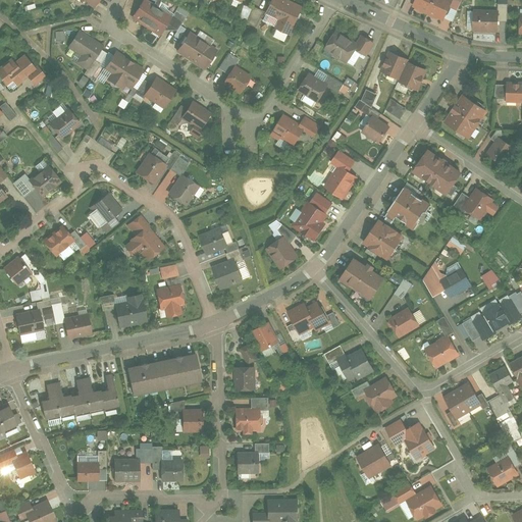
[(145,0),(142,0),(131,17),(158,35),(161,30),(170,16),(157,7),(153,5),(145,0)]
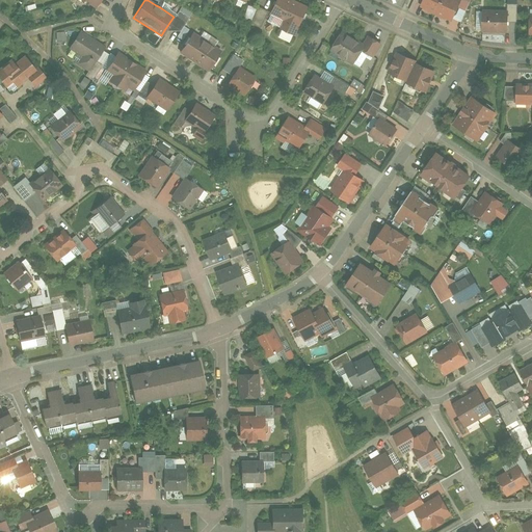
[(292,0),(274,0),(269,14),(283,19),(278,28),(294,35),(308,6),(292,0)]
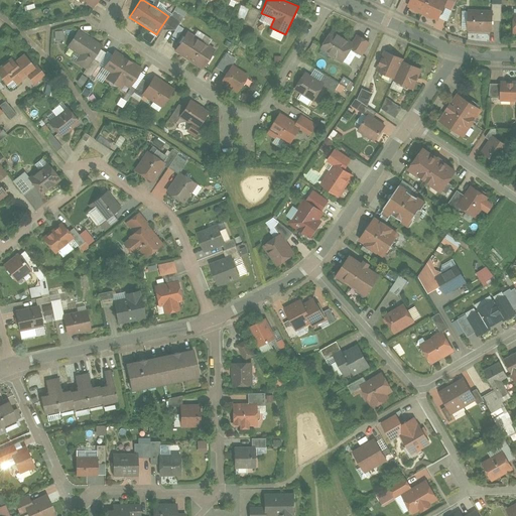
[(409,0),(407,6),(437,18),(442,7),(444,0),(409,0)]
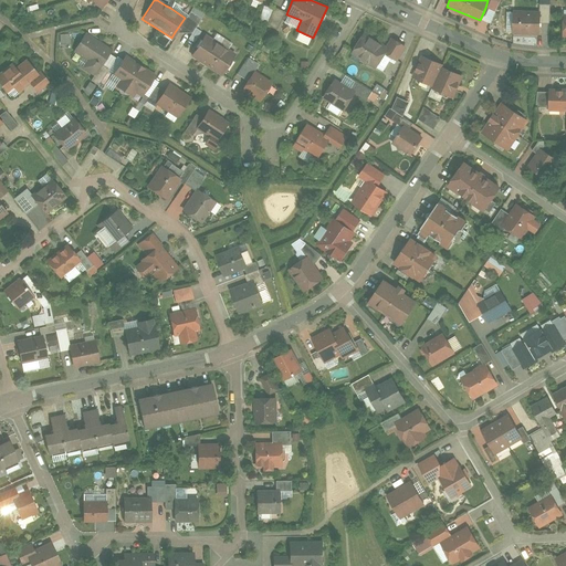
[(488,0),(485,8),(494,11),(499,0),(488,0)]
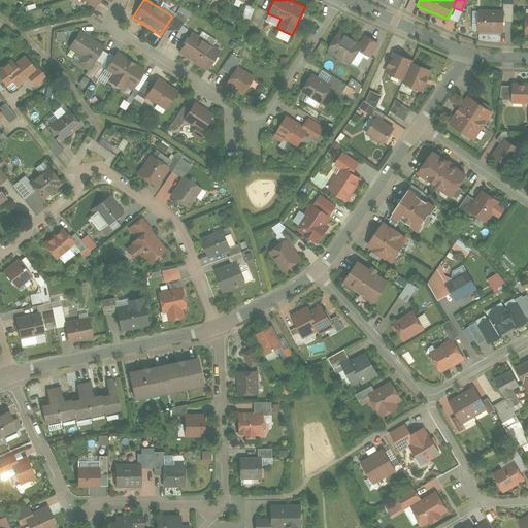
[(501,9),(501,21),(512,21),(512,3),(501,3),(501,9)]
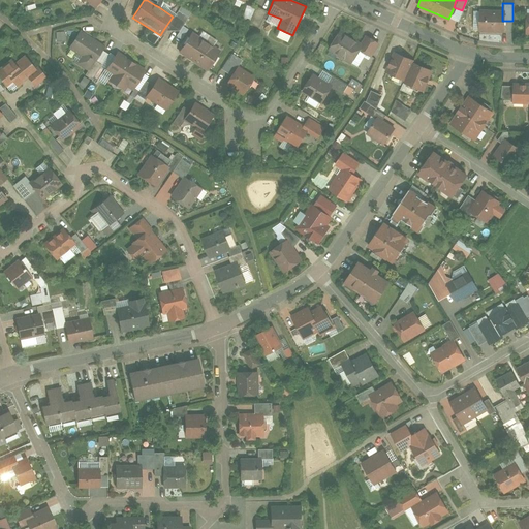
[(247,21),(251,7),(243,5),(240,19),(247,21)]
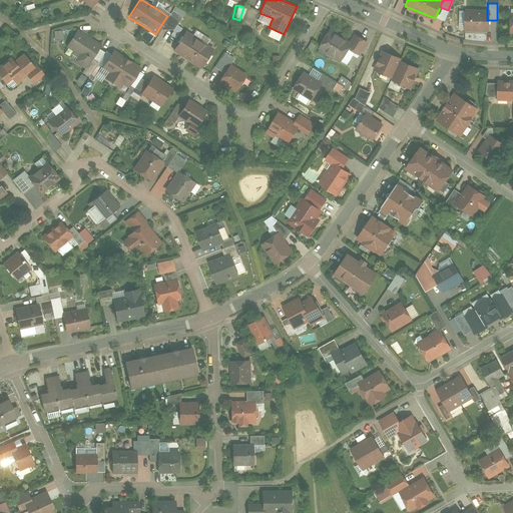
[(250,27),(258,11),(246,6),(239,22),(250,27)]
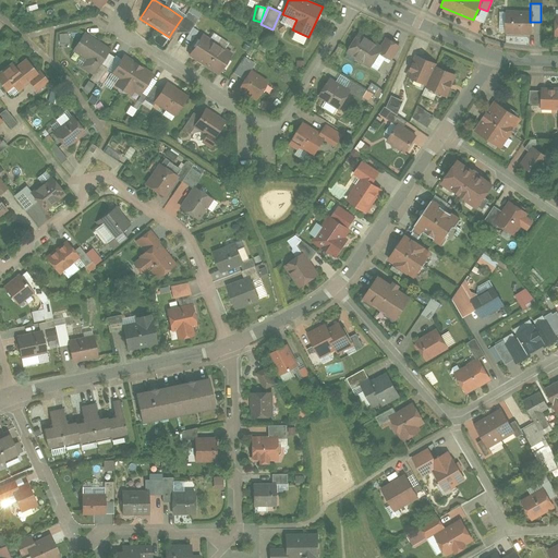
[(505,33),(530,33),(530,22),(530,10),(505,10),(505,33)]
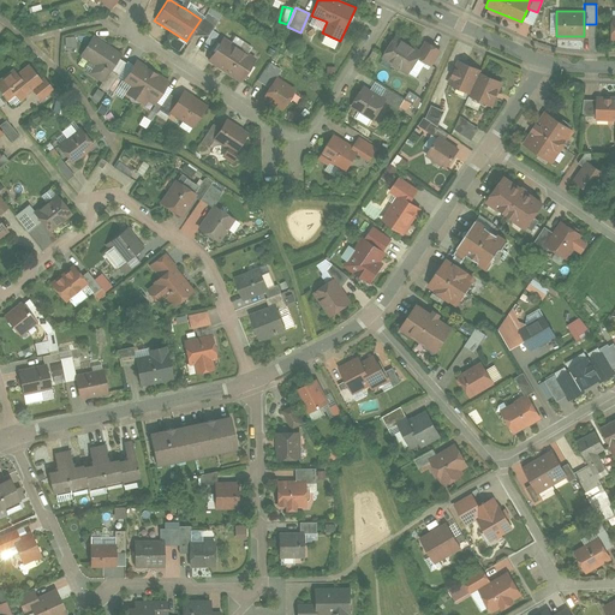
[(206,12),(201,19),(190,35),(207,35),(210,30),(218,19),(206,12)]
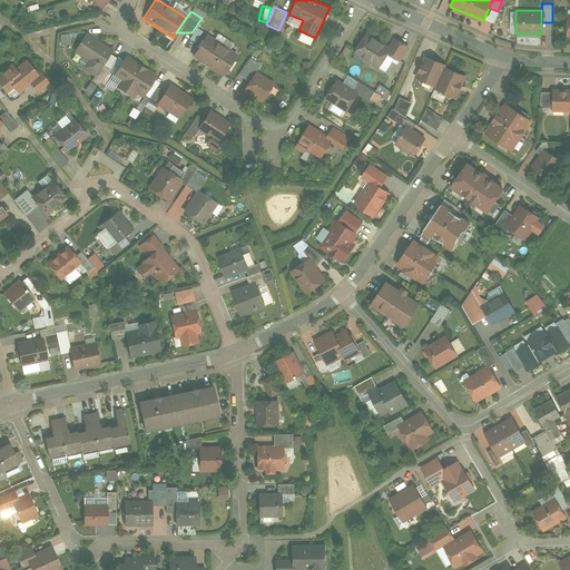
[(202,31),(195,28),(192,32),(188,38),(195,41),(202,31)]
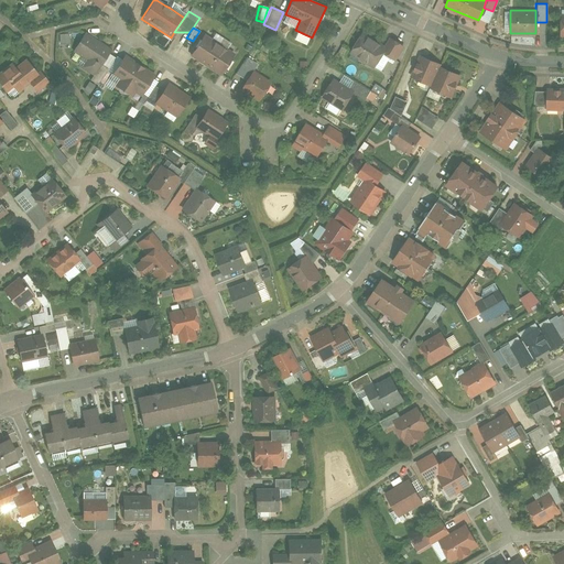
[(86,32),(74,51),(87,60),(82,67),(93,75),(110,49),(86,32)]
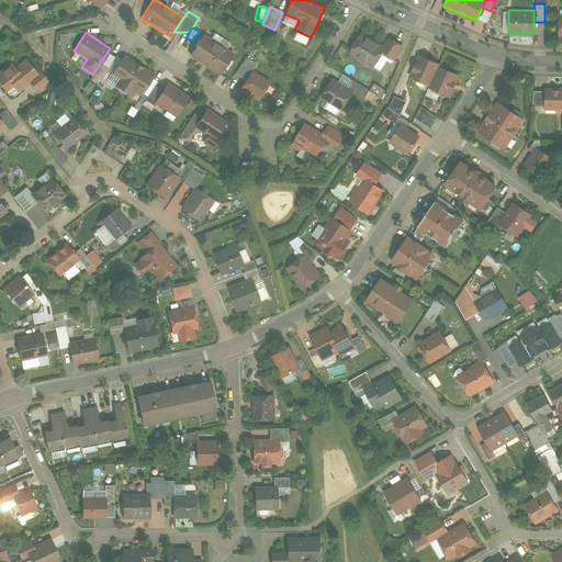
[(361,32),(348,53),(371,67),(381,52),(384,47),(382,46),(361,32)]
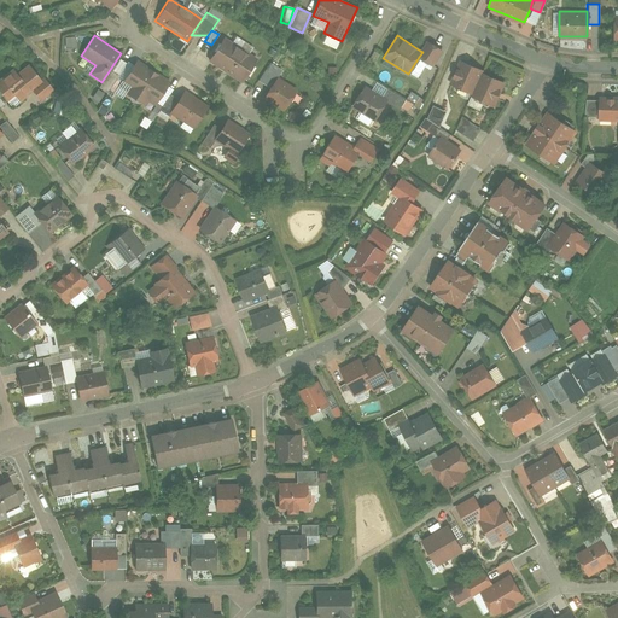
[(222,36),(208,60),(240,81),(255,57),(222,36)]
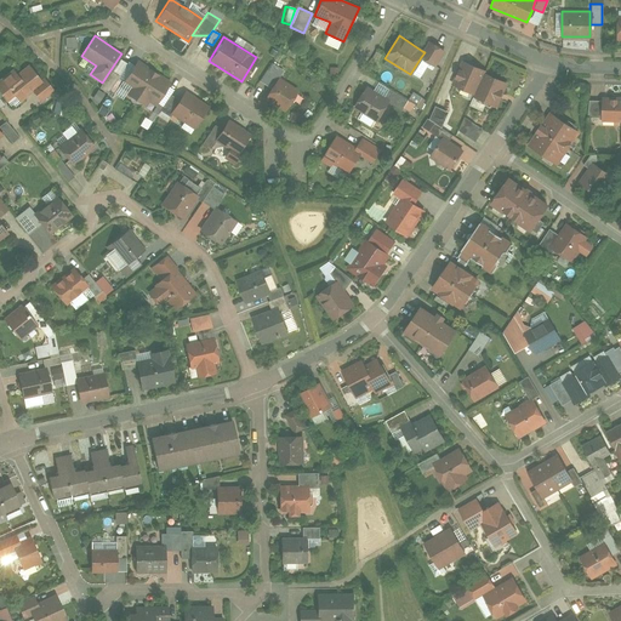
[(428,41),(422,51),(425,52),(421,57),(436,67),(445,51),(428,41)]
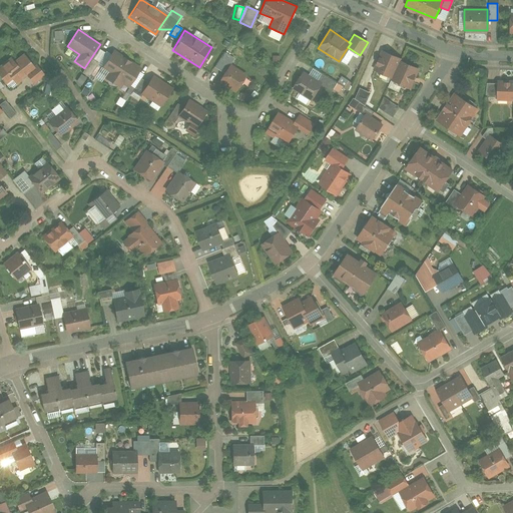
[(390,74),(399,55),(400,53),(381,44),(372,65),(390,74)]
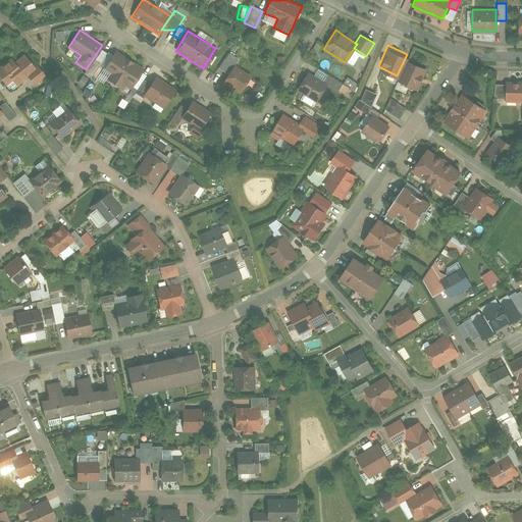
[(142,69),(113,51),(101,70),(107,73),(105,77),(120,88),(122,84),(129,88),(142,69)]
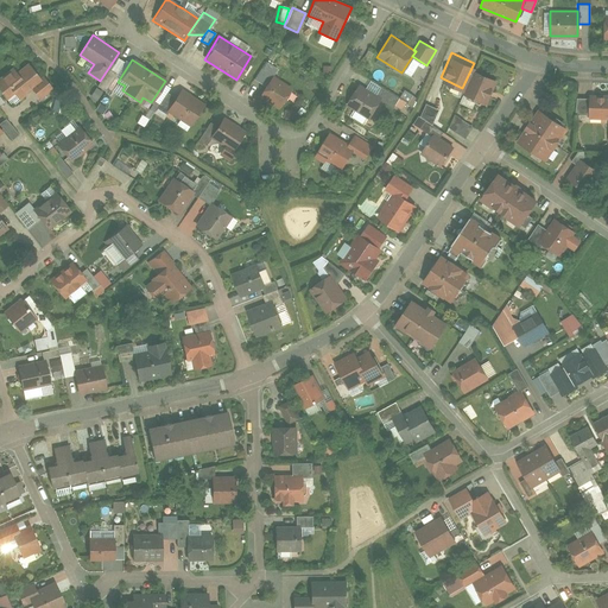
[(11,67),(0,74),(0,92),(6,99),(14,93),(18,97),(30,88),(40,80),(39,78),(27,62),(16,71),(11,67)]
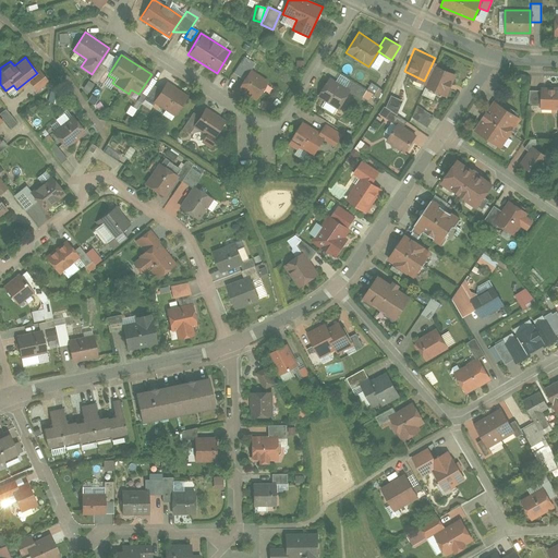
[(444,93),(453,70),(434,60),(424,81),(423,83),(444,93)]
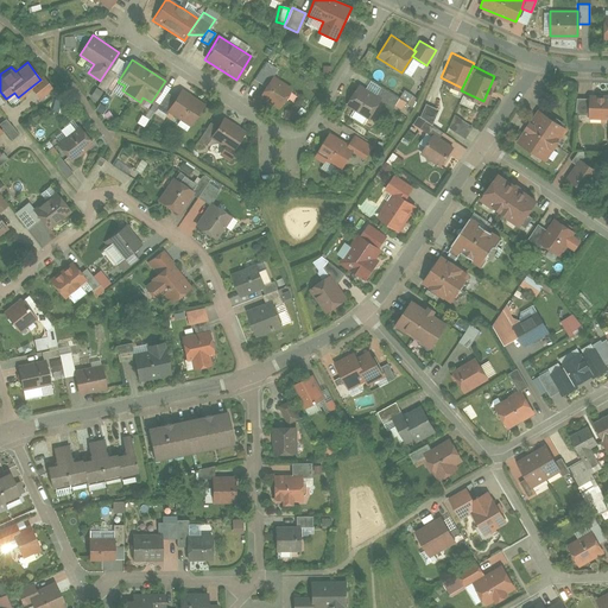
[(40,80),(30,88),(38,97),(51,88),(43,75),(39,78),(40,80)]
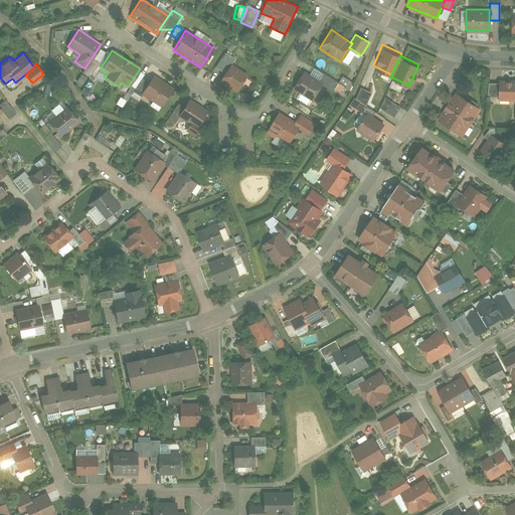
[(229,64),(218,80),(234,92),(245,75),(229,64)]
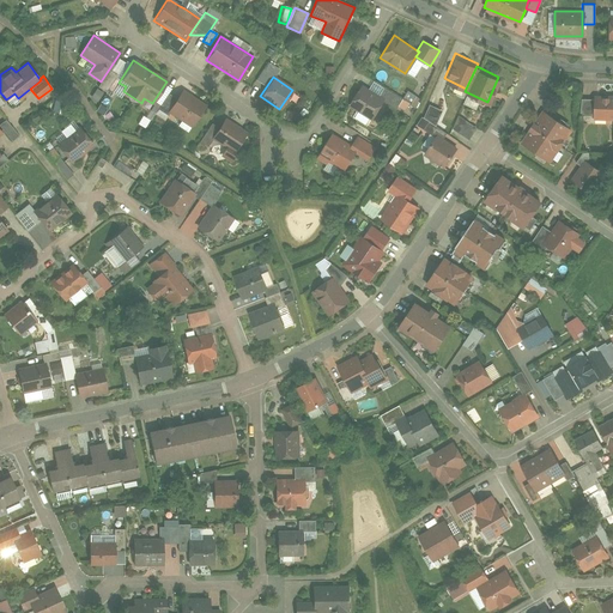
[(362,86),(349,105),(371,120),(383,99),(378,96),(362,86)]
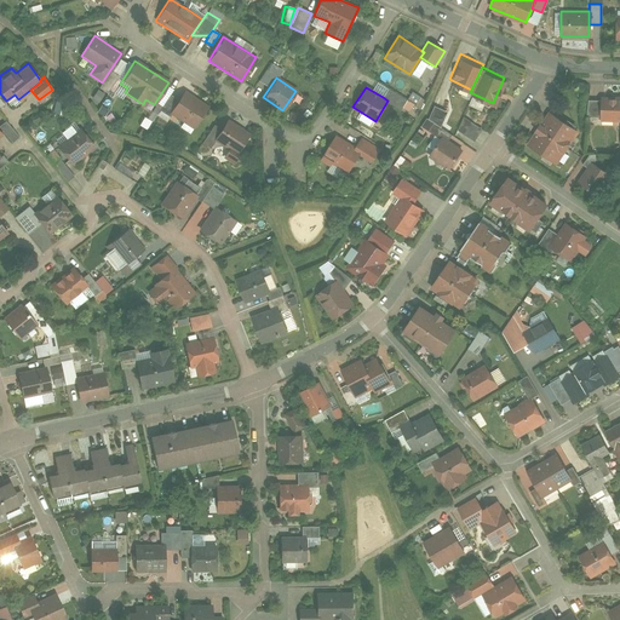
[(388,89),(383,97),(388,101),(401,109),(407,99),(388,89)]
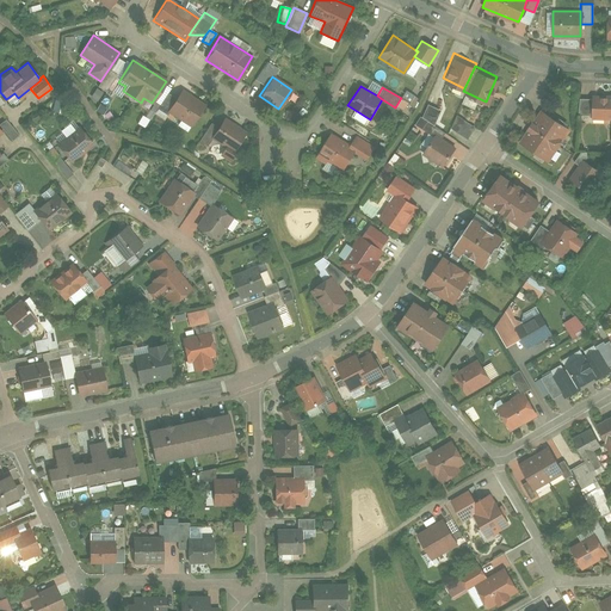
[(177,99),(168,112),(190,125),(204,104),(183,90),(177,99)]
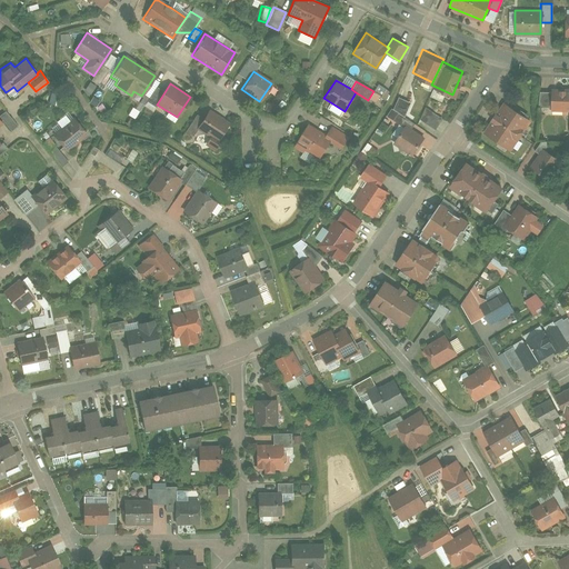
[(157,105),(165,92),(156,87),(147,101),(156,107),(157,105)]
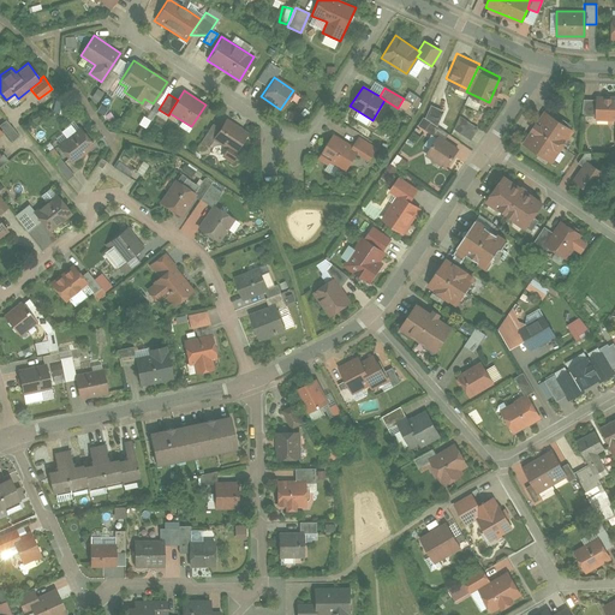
[(597,117),(597,119),(614,119),(614,95),(597,96),(597,99),(597,117)]
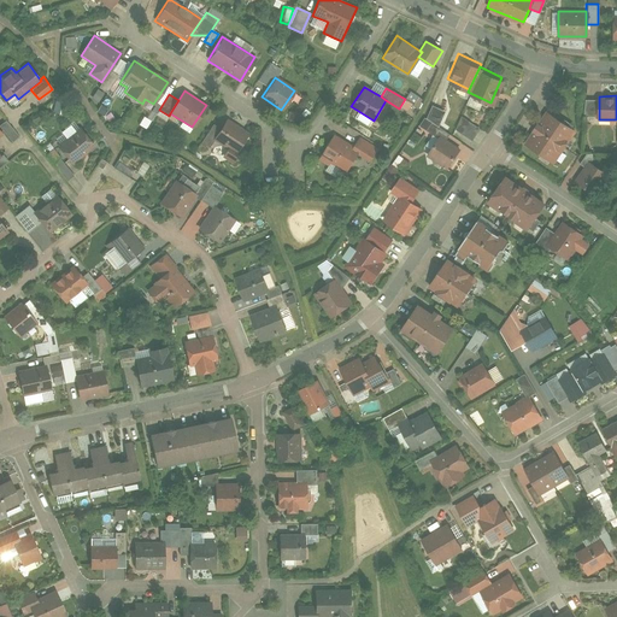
[(477,110),(480,104),(468,99),(465,104),(477,110)]
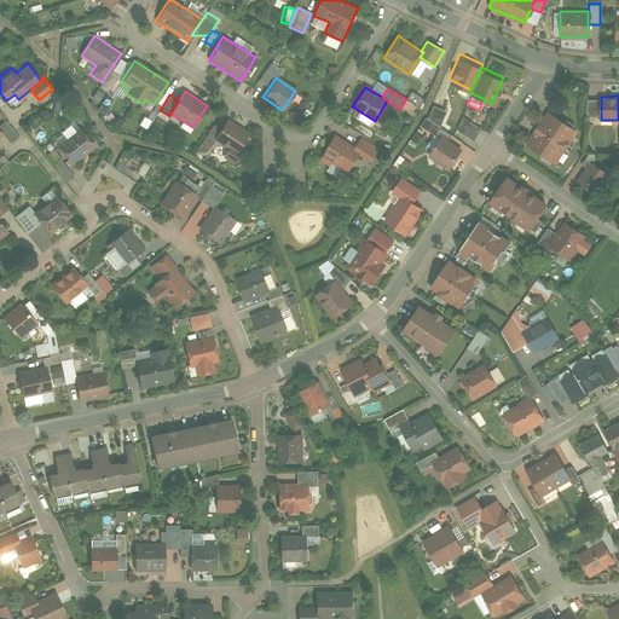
[(601,117),(601,99),(586,99),(586,116),(601,117)]
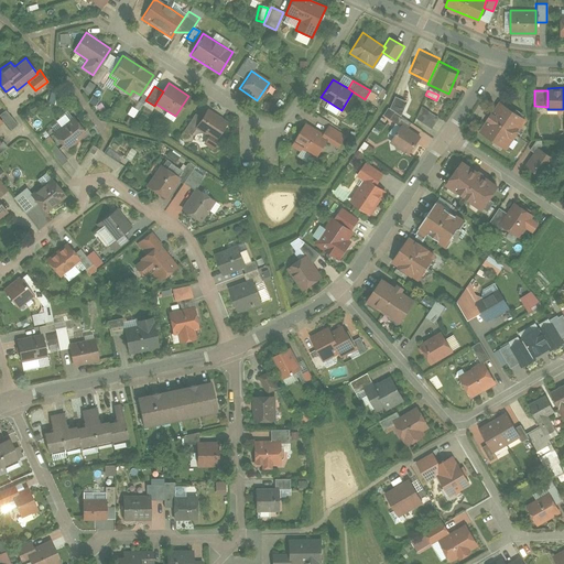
[(394,96),(390,108),(401,116),(407,101),(394,96)]
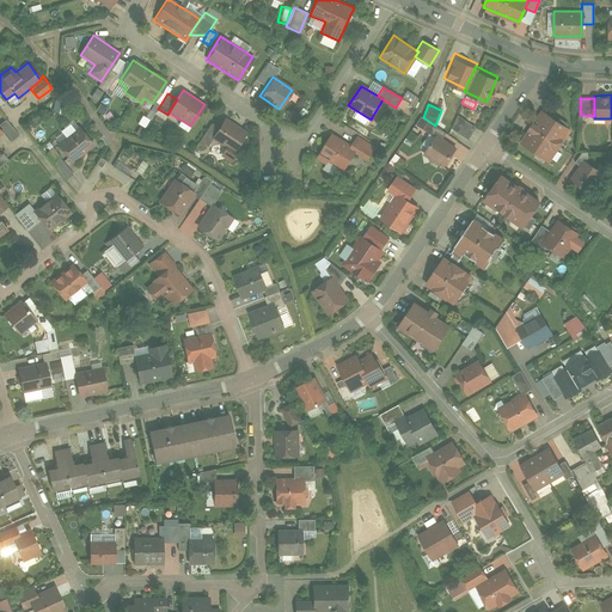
[(570,128),(542,109),(520,141),(549,160),(570,128)]
